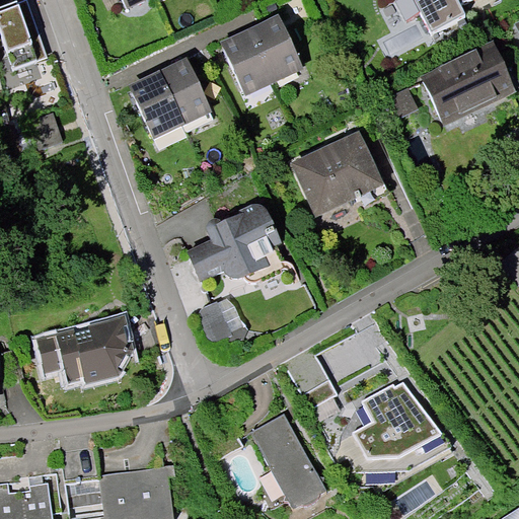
[(467,19),(461,7),(476,0),(399,0),(395,2),(404,22),(422,14),(432,36),(467,19)]
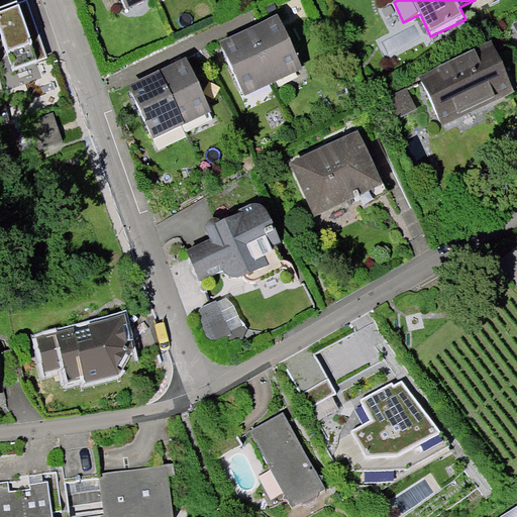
[(277,26),(220,53),(242,99),(298,73),(277,26)]
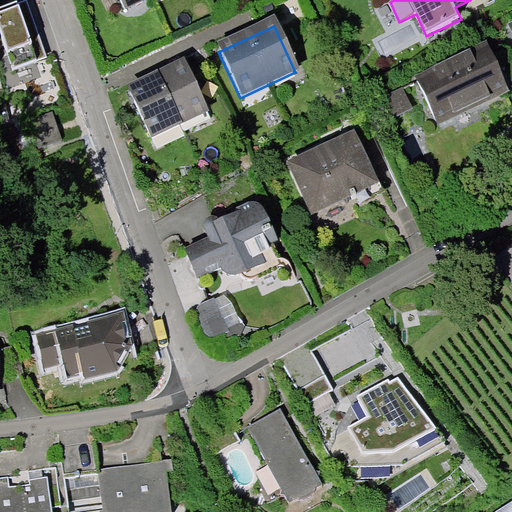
[(486,49),(418,82),(437,121),(505,89),(486,49)]
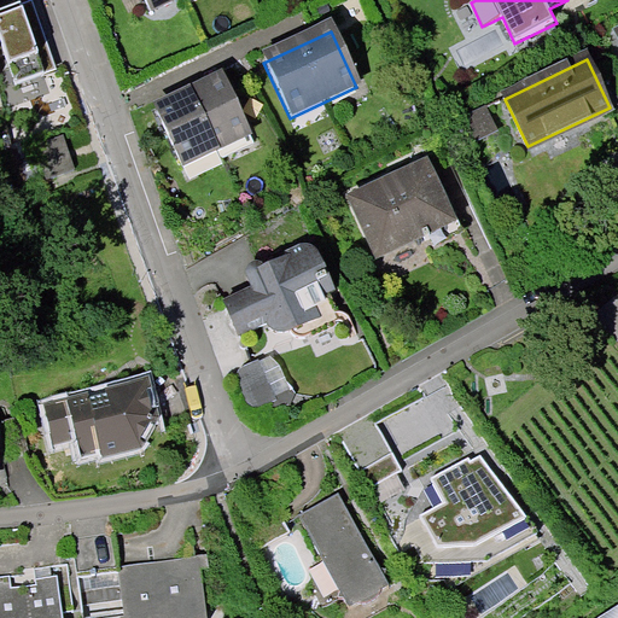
[(223,69),(153,100),(184,165),(252,133),(223,69)]
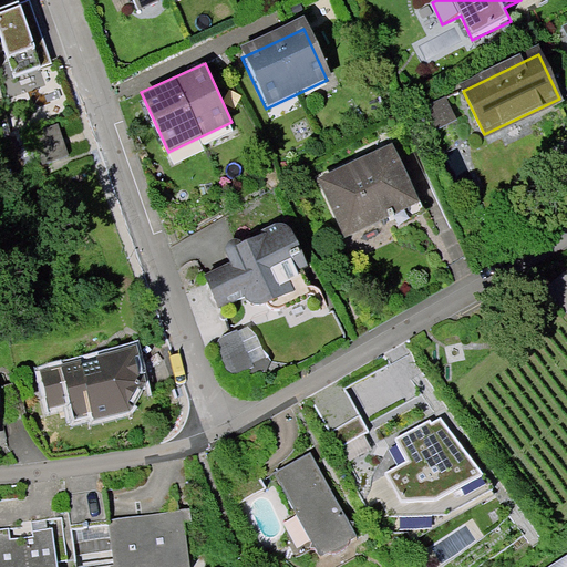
[(420,112),(429,132),(454,120),(445,100),(420,112)]
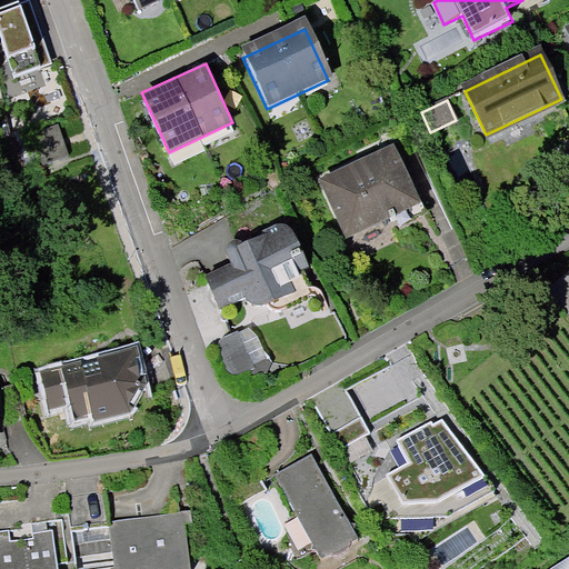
[(30,135),(42,167),(67,158),(56,126),(30,135)]
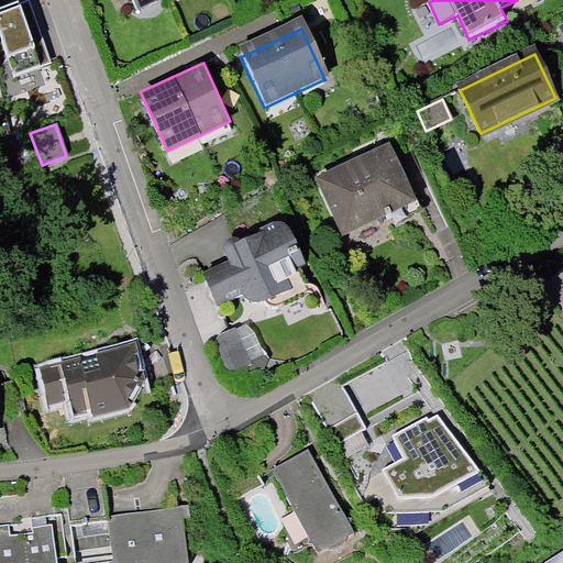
[(321,184),(344,232),(409,202),(386,153),(321,184)]
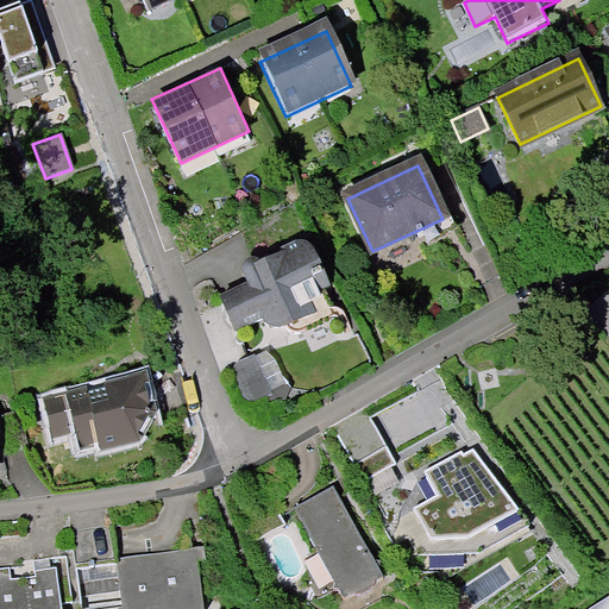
[(236,332),(264,319),(269,326),(277,328),(287,327),(292,338),(334,318),(321,292),(330,288),(314,255),(307,239),(280,251),(283,257),(261,269),(256,258),(239,267),(248,286),(220,299),(236,332)]
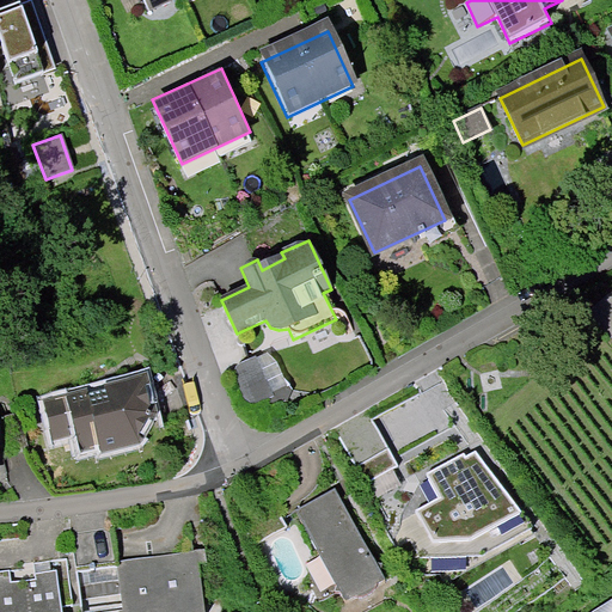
[(611,304),(606,297),(582,314),(605,342),(611,335),(611,304)]
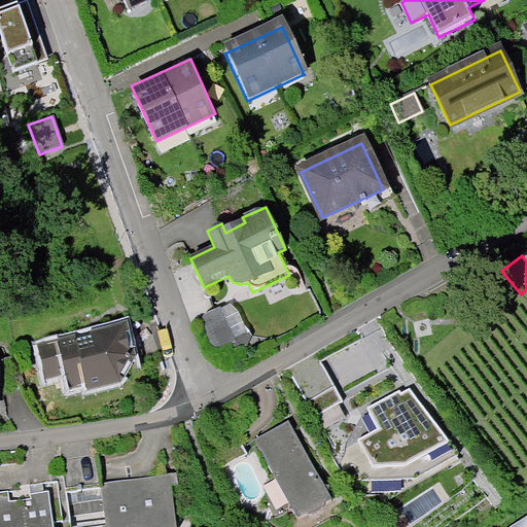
[(69,386),(86,382),(89,387),(121,379),(119,374),(130,357),(124,329),(38,350),(43,372),(64,366),(69,386)]
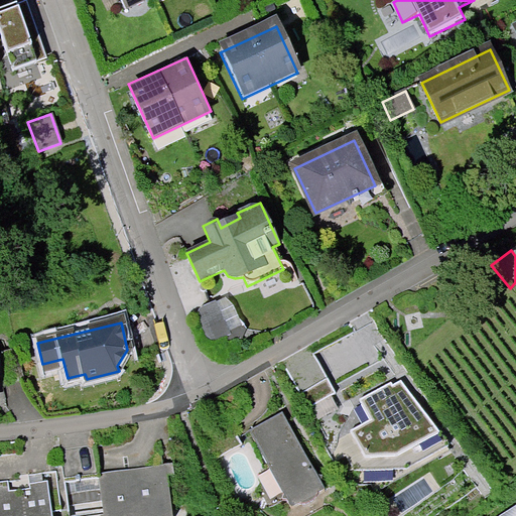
[(390,382),(360,399),(370,418),(350,430),(365,457),(396,455),(439,429),(401,380),(392,383),(390,382)]
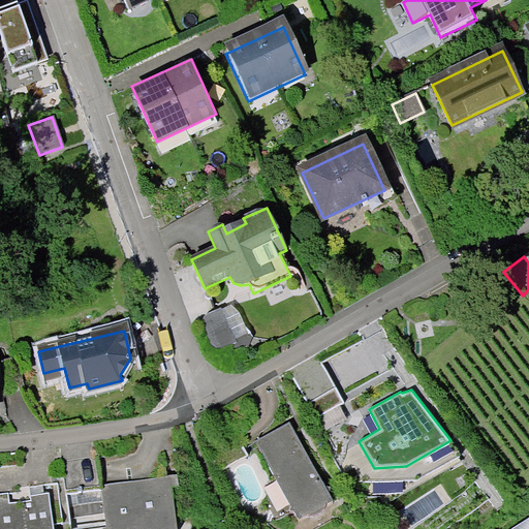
[(277,481),(269,486),(283,511),(290,507),(299,522),(333,503),(289,423),(255,441),(277,481)]
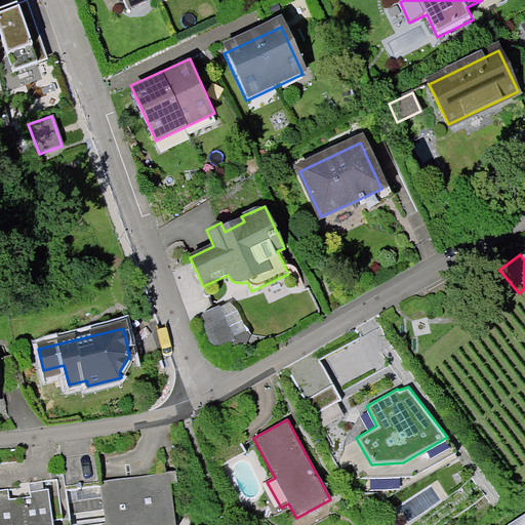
[(333,428),(319,435),(335,465),(350,456),(333,428)]
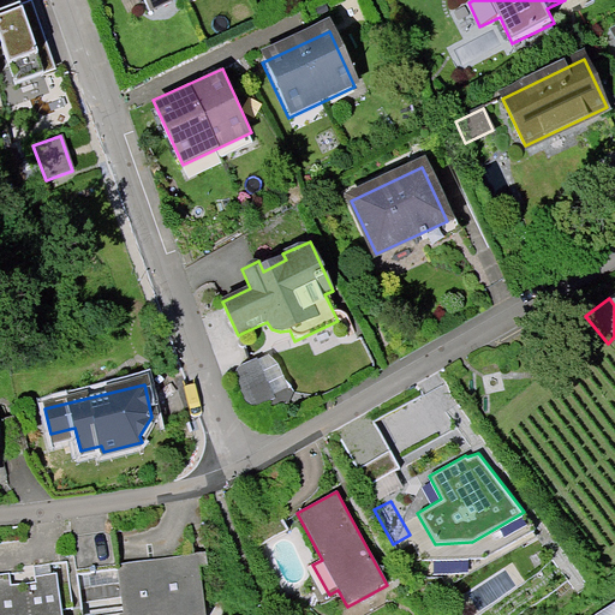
[(177,614),(204,614),(196,553),(117,563),(123,614),(163,614),(178,613),(177,614)]
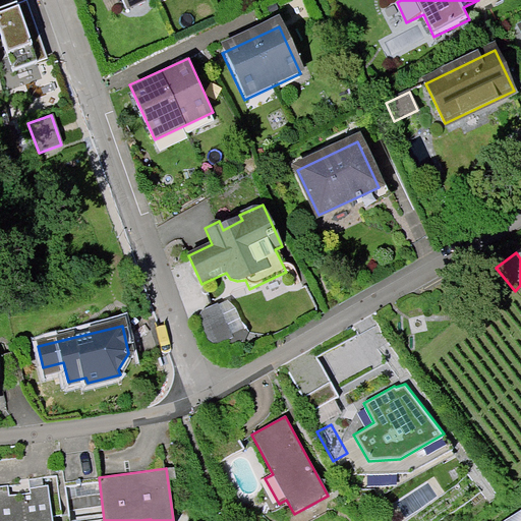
[(0,520),(52,520),(48,486),(30,488),(30,494),(0,497),(0,520)]
